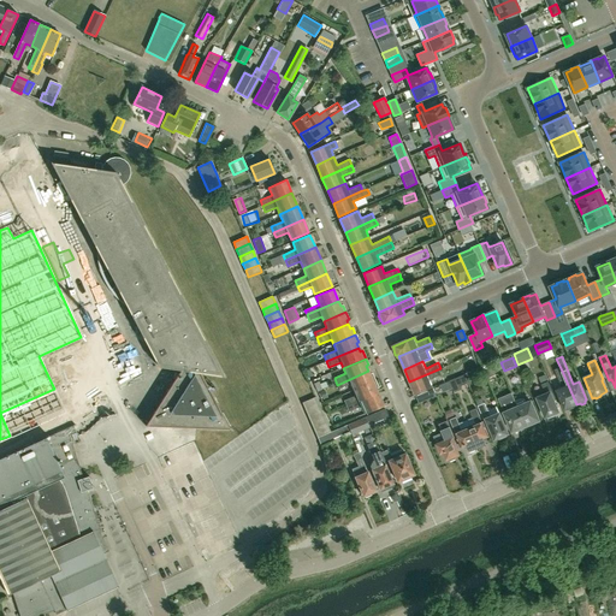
[(489,379),(496,375),(492,367),(485,369),(489,379)]
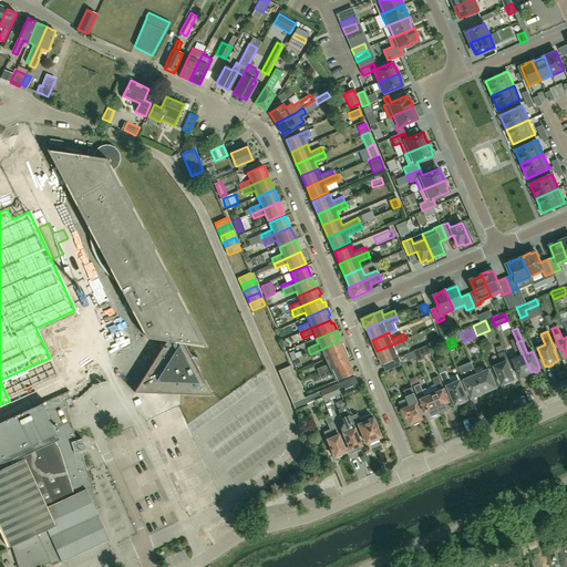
[(405,339),(377,351),(382,363),(399,357),(397,349),(408,344),(405,339)]
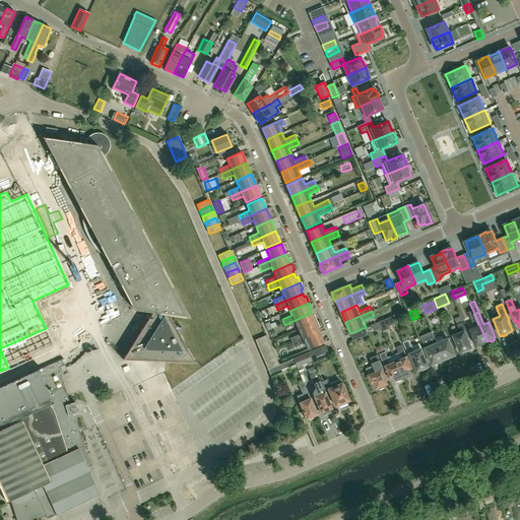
[(470,329),(477,345),(478,345),(479,346),(483,344),(483,342),(486,341),(473,311),(468,313),(470,316),(475,328),(470,329)]
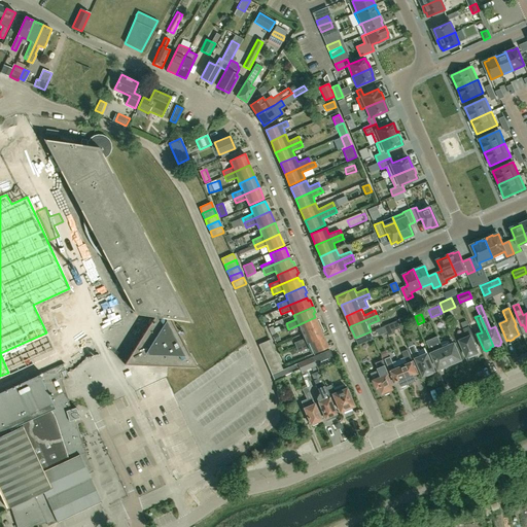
[(315,317),(288,329),(290,334),(300,328),(303,335),(321,326),(318,319),(316,320),(315,317)]
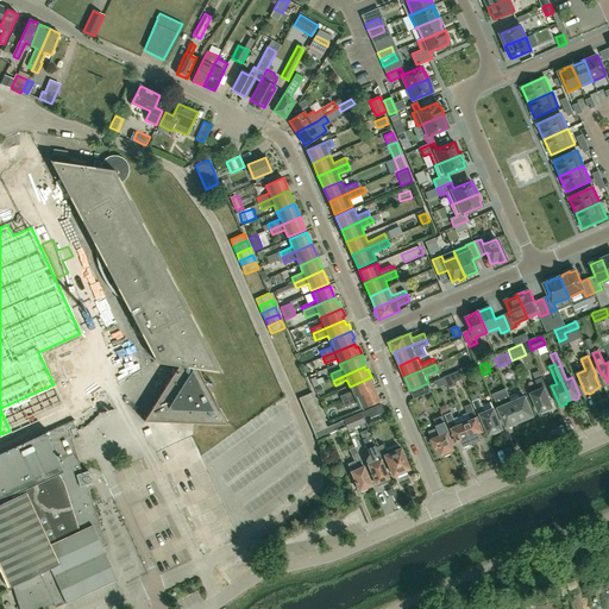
[(452,374),(456,382),(463,378),(459,370),(452,374)]
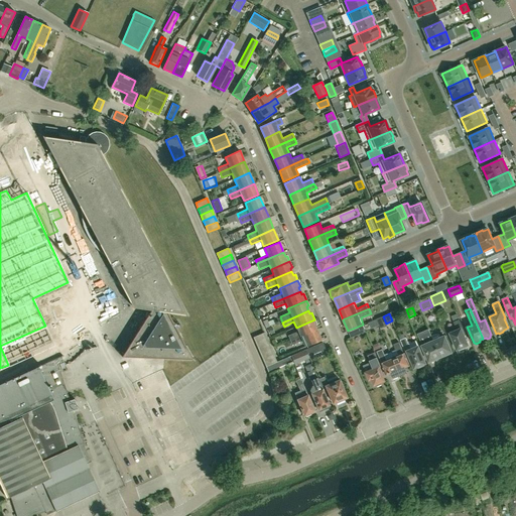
[(314,319),(296,328),(297,332),(288,336),(290,342),(317,331),(314,326),(316,325),(314,319)]
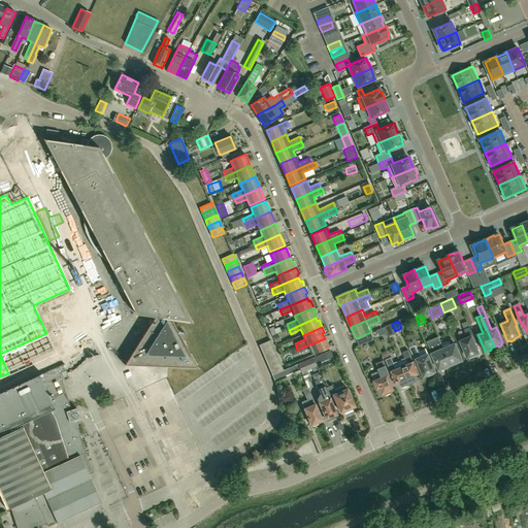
[(467,338),(461,341),(468,358),(469,358),(470,359),(474,357),(474,355),(480,353),(475,343),(476,342),(470,327),(464,330),(467,338)]
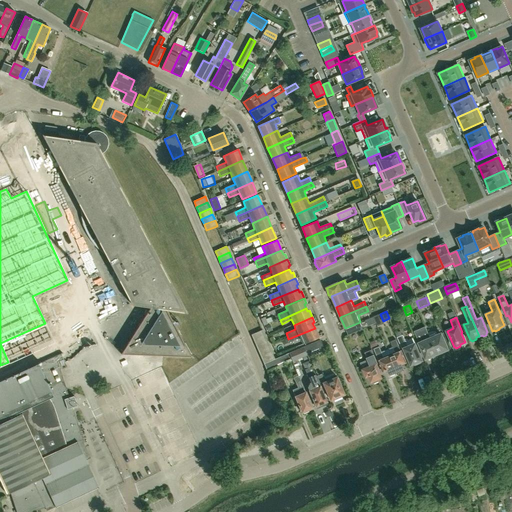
[(349,335),(363,329),(361,322),(346,329),(349,335)]
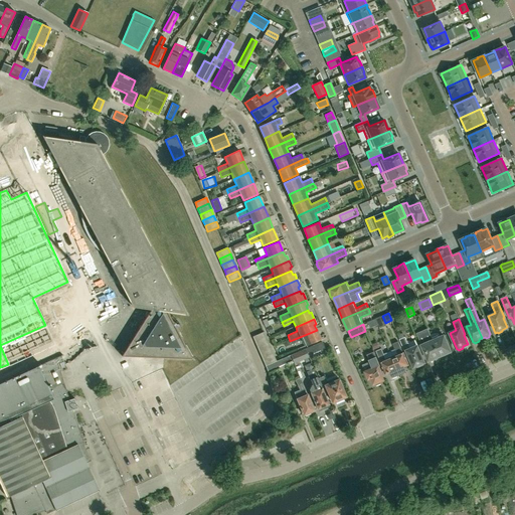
[(427,329),(416,334),(428,361),(434,358),(435,360),(439,358),(438,357),(440,356),(431,335),(427,329)]
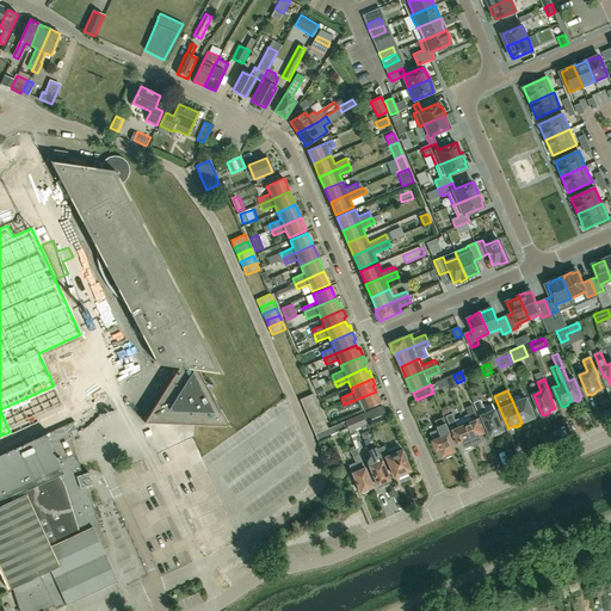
[(359,402),(363,411),(381,402),(376,392),(344,405),(346,409),(359,402)]
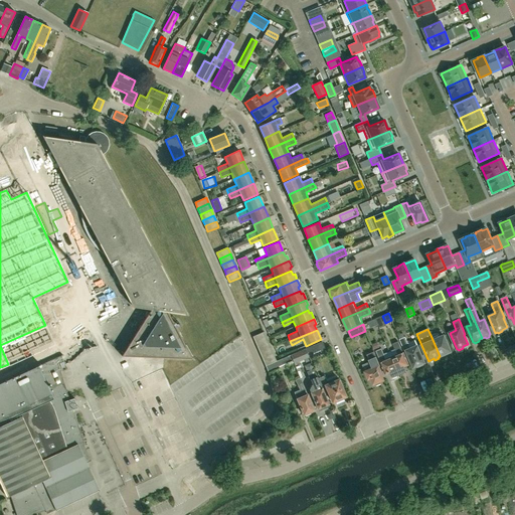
[(264,332),(252,337),(255,343),(267,338),(264,332)]
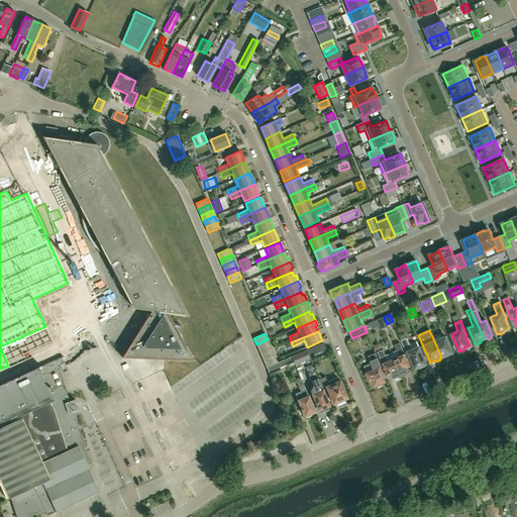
[(445,337),(441,339),(439,335),(435,335),(432,336),(441,357),(443,356),(443,358),(447,356),(446,355),(452,352),(445,337)]
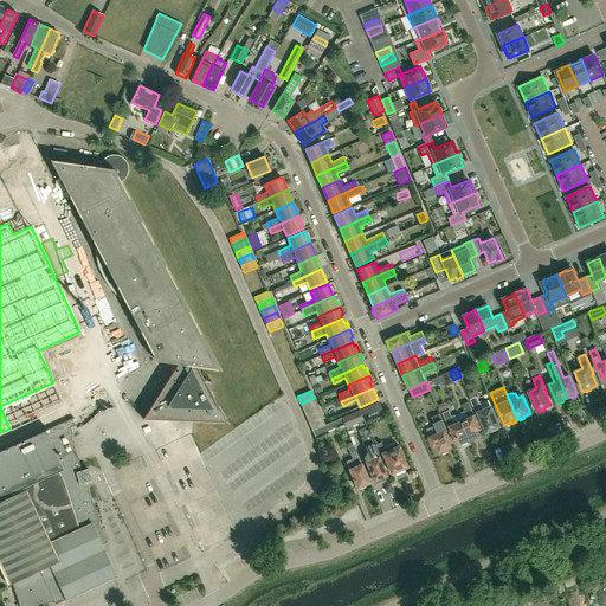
[(316,405),(314,398),(301,404),(303,410),(316,405)]
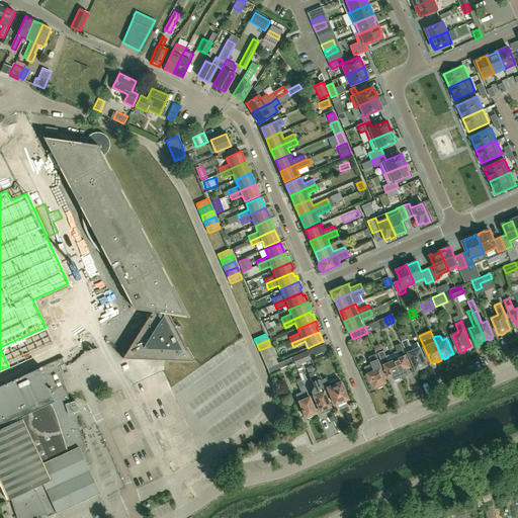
[(408,340),(403,342),(408,354),(409,353),(416,369),(422,367),(422,368),(426,367),(426,365),(427,364),(420,348),(419,348),(416,343),(410,346),(408,340)]
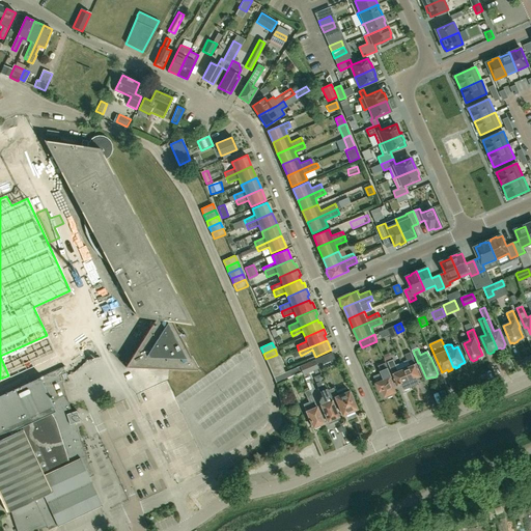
[(332,353),(314,360),(317,366),(335,359),(332,353)]
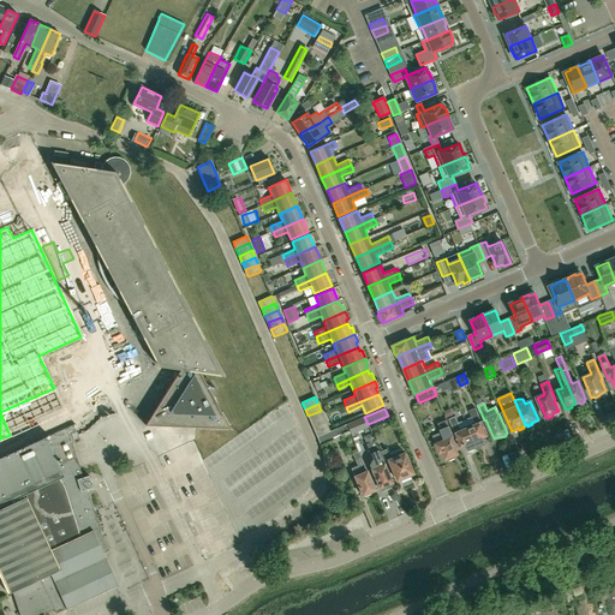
[(479,446),(479,447),(485,445),(483,437),(488,436),(476,408),(469,411),(472,417),(465,421),(477,446),(479,446)]
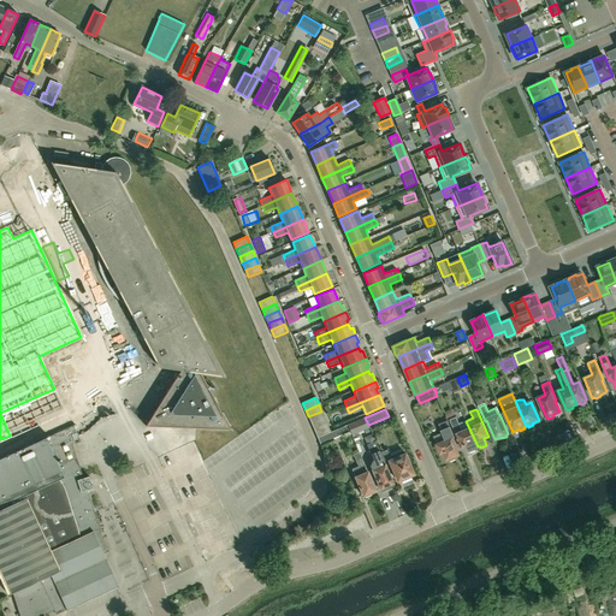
[(325,418),(321,412),(308,416),(312,424),(325,418)]
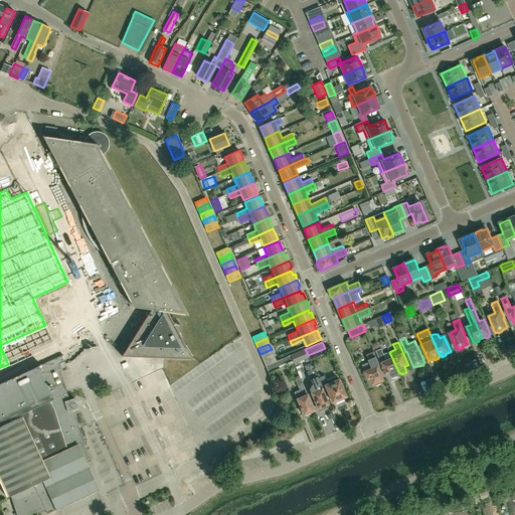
[(389,352),(384,354),(382,348),(376,351),(386,374),(390,372),(392,378),(397,376),(396,374),(399,373),(389,352)]
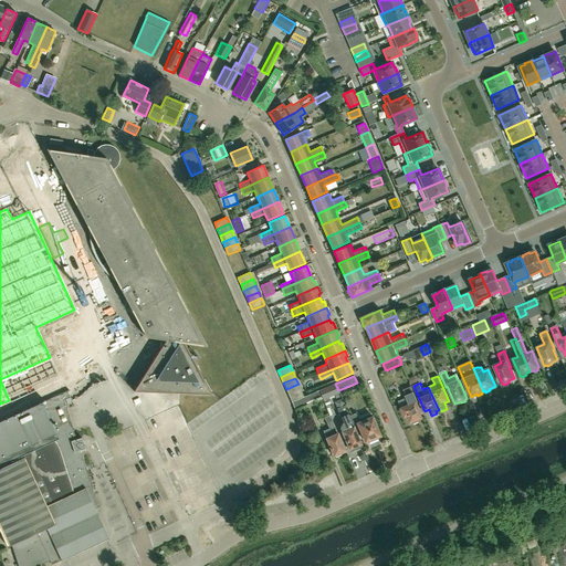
[(301,390),(299,384),(286,389),(289,396),(301,390)]
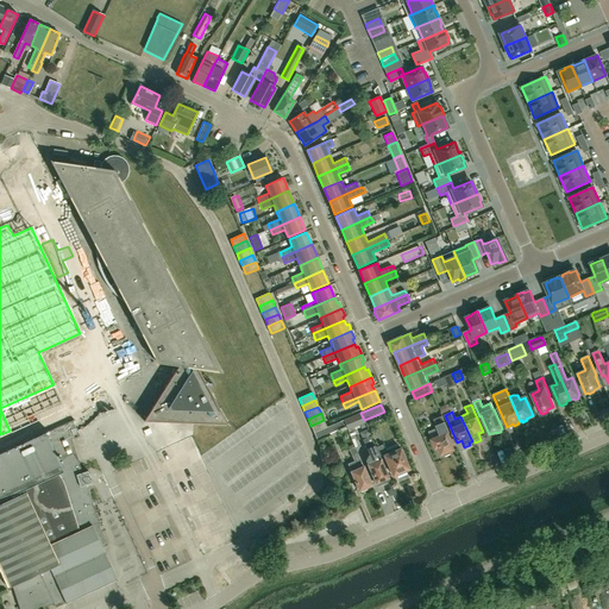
[(365,422),(364,420),(360,413),(344,420),(346,426),(347,429),(365,422)]
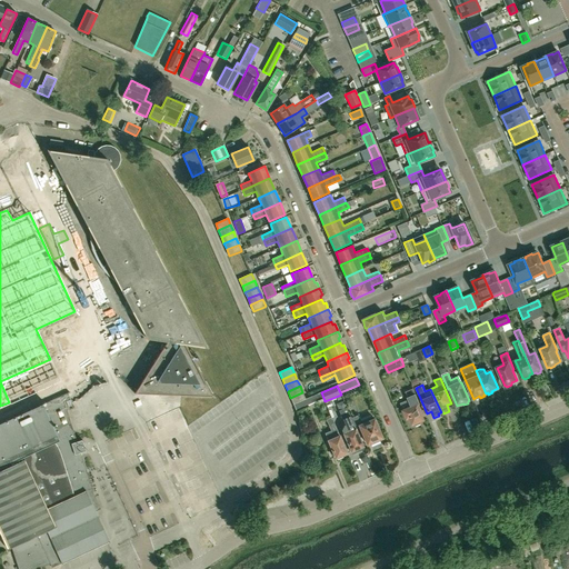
[(420,405),(413,389),(406,391),(412,407),(403,410),(407,419),(410,418),(412,425),(415,425),(416,426),(420,423),(420,422),(425,420),(418,405),(420,405)]
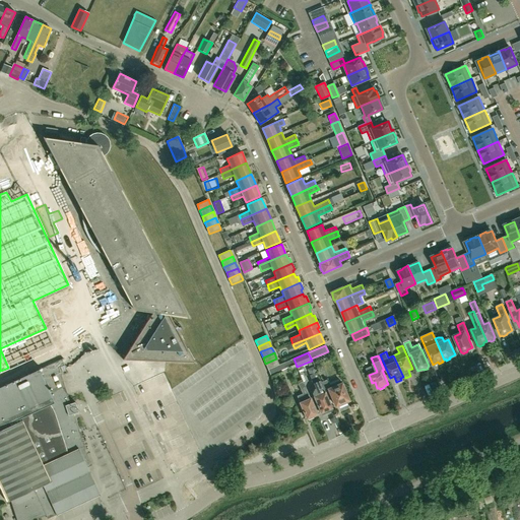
[(279,365),(276,359),(265,364),(268,370),(279,365)]
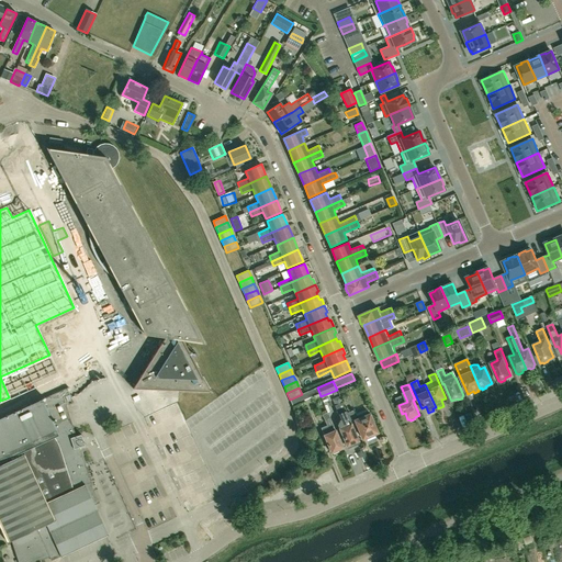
[(317,388),(302,394),(290,400),(292,406),(304,402),(304,400),(319,393),(317,388)]
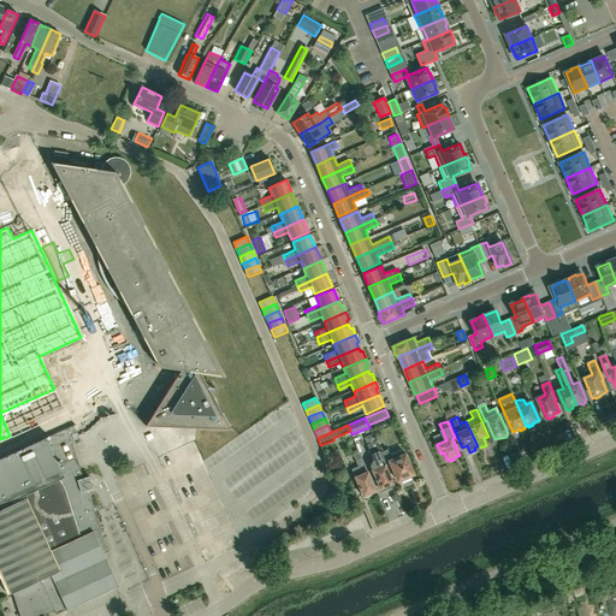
[(0,458),(0,578),(7,594),(10,593),(11,594),(13,593),(19,614),(19,615),(36,615),(47,612),(51,611),(54,610),(55,615),(66,609),(66,610),(67,610),(67,609),(117,586),(118,587),(118,586),(119,586),(112,570),(104,554),(110,551),(102,535),(100,529),(94,509),(88,491),(90,490),(94,489),(89,477),(84,479),(81,467),(72,444),(70,433),(76,431),(73,426),(0,458)]
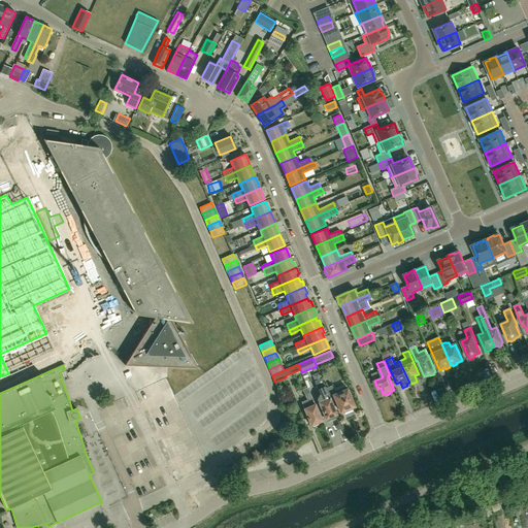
[(323,380),(316,383),(321,394),(320,395),(317,401),(321,411),(322,410),(326,420),(327,419),(327,421),(333,419),(332,417),(336,415),(330,399),(330,398),(330,397),(326,388),(323,380)]
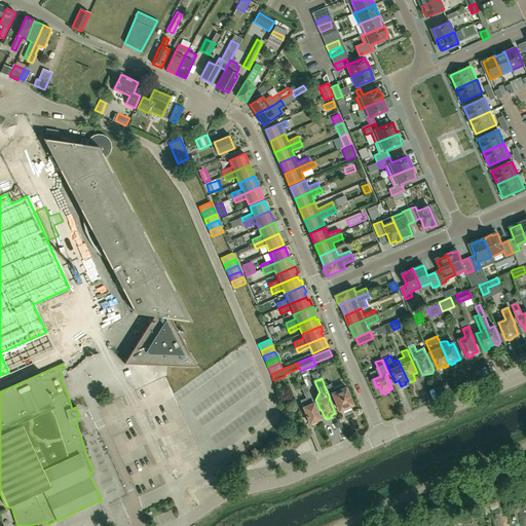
[(346,389),(345,388),(335,392),(331,383),(325,386),(329,396),(331,396),(333,401),(335,400),(339,411),(342,410),(342,412),(351,408),(350,406),(352,405),(348,395),(350,395),(348,388),(346,389)]
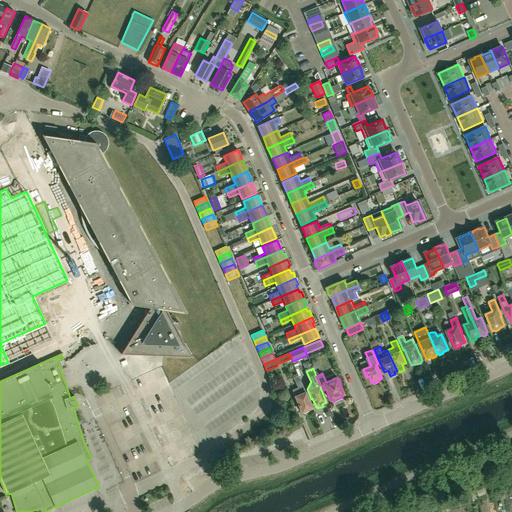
[(293,391),(302,413),(303,412),(304,413),(308,411),(307,410),(312,408),(299,376),(293,378),(298,389),(293,391)]
